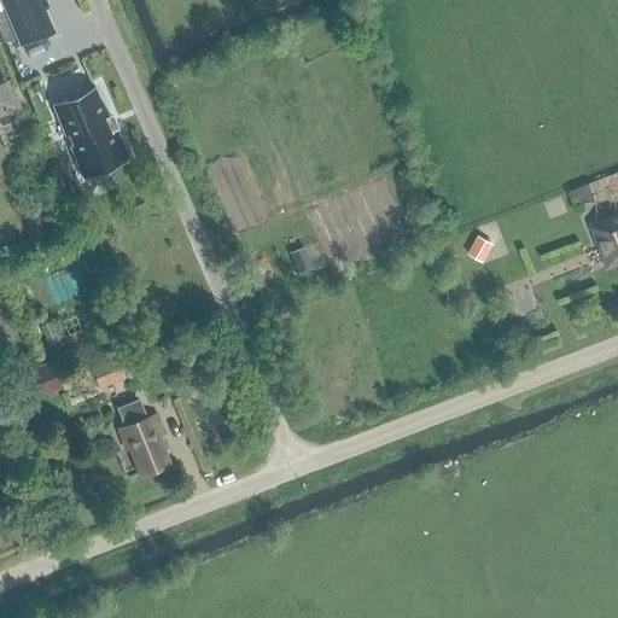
[(58,28),(45,0),(31,0),(4,12),(18,48),(27,68),(63,52),(53,29),(58,28)]
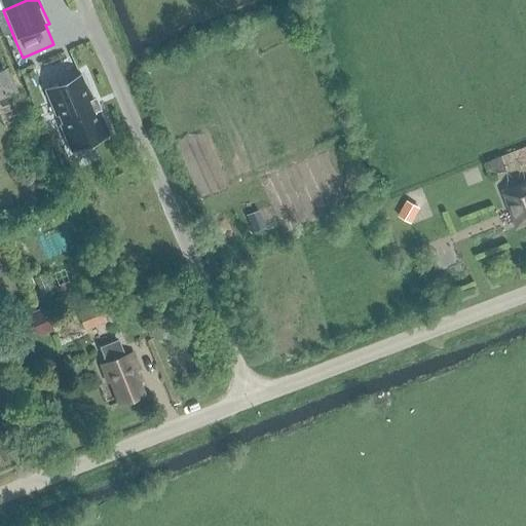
[(0,97),(16,94),(10,67),(0,69),(0,97)]
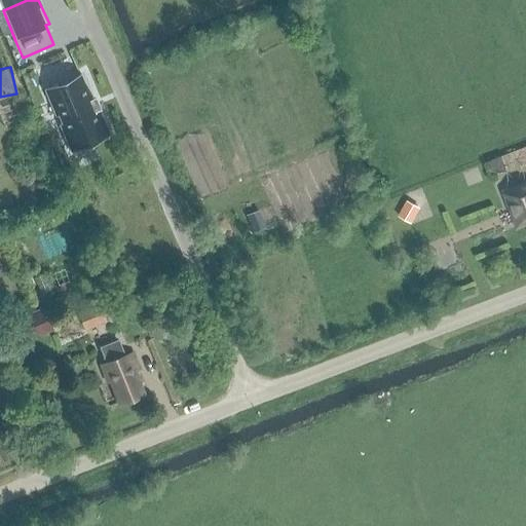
[(92,98),(90,99),(80,74),(78,75),(79,78),(58,86),(57,84),(43,89),(55,117),(59,116),(62,124),(59,125),(71,153),(73,152),(72,149),(73,149),(72,148),(71,148),(70,145),(90,136),(94,143),(110,136),(100,110),(101,109),(100,107),(95,109),(90,101),(94,100),(92,98)]
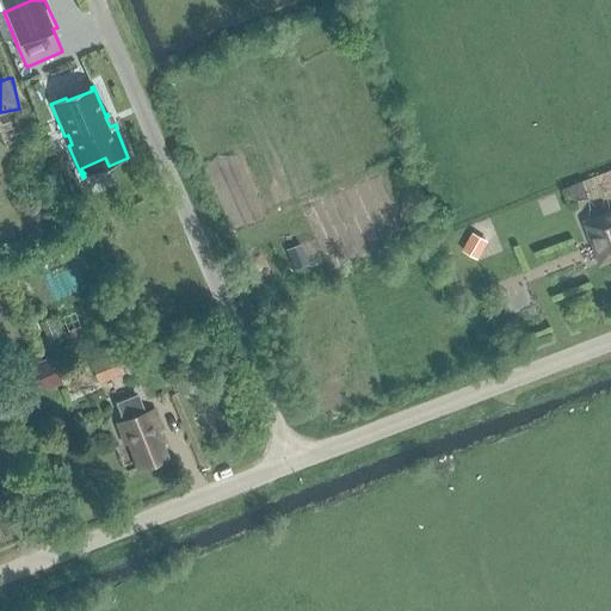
[(610,214),(585,226),(599,264),(610,259),(610,214)]
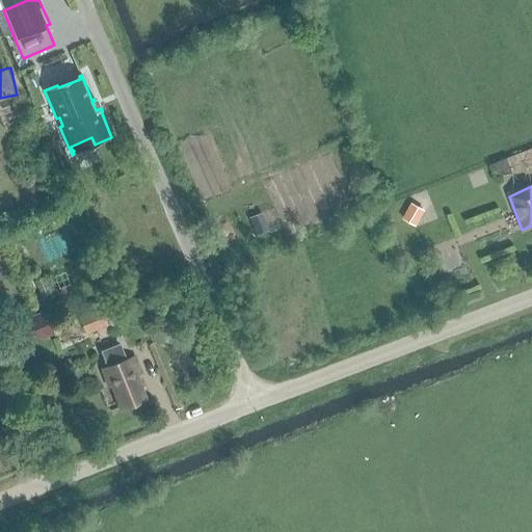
[(411,204),(402,219),(416,227),(424,211),(411,204)]
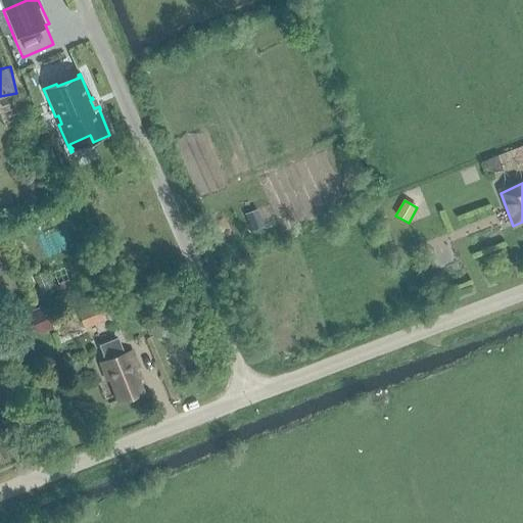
[(76,312),(82,326),(103,317),(97,302),(76,312)]
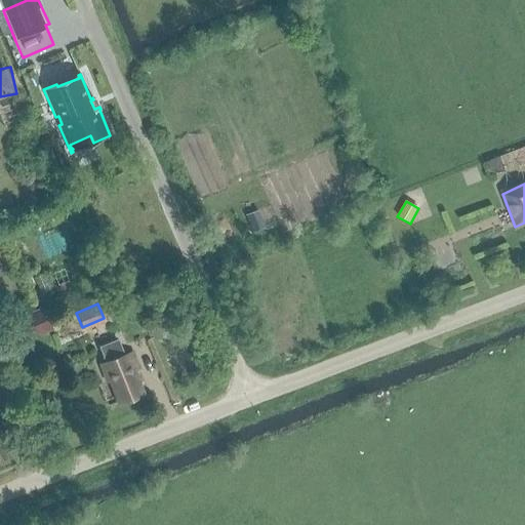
[(21,344),(52,330),(43,307),(11,319),(21,344)]
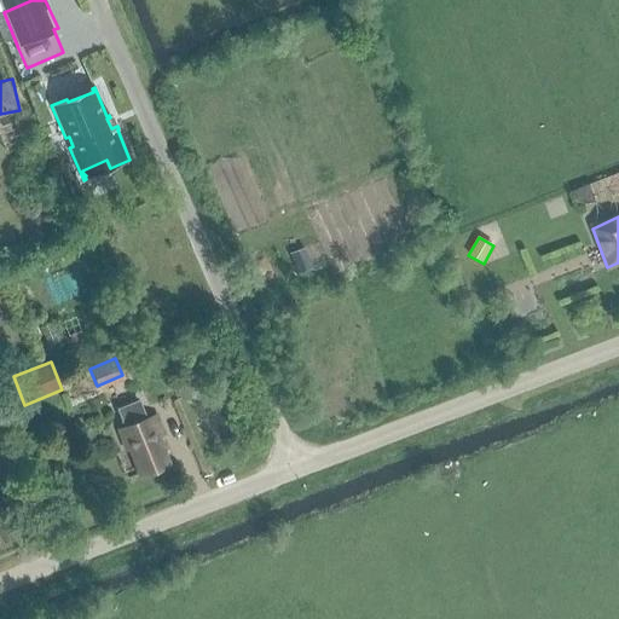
[(146,418),(139,400),(116,410),(123,427),(116,429),(123,451),(128,449),(137,473),(167,462),(157,437),(163,435),(155,415),(146,418)]
